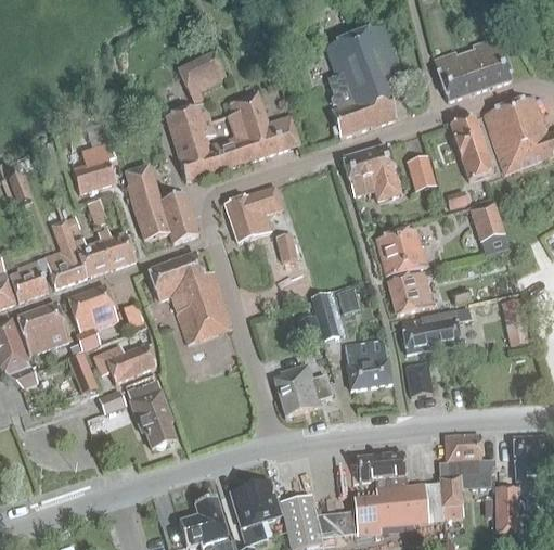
[(505,27),(499,14),(489,18),(495,32),(505,27)]
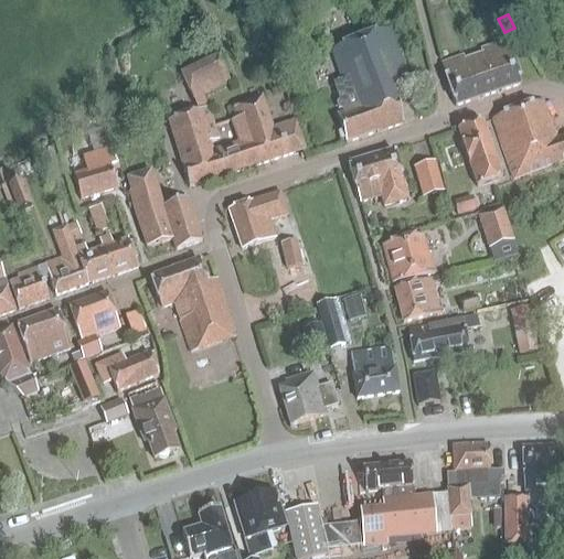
[(412,87),(390,24),(331,46),(341,77),(333,79),(339,97),(336,100),(338,105),(342,106),(343,109),(337,111),(346,139),(403,120),(395,92),(412,87)]
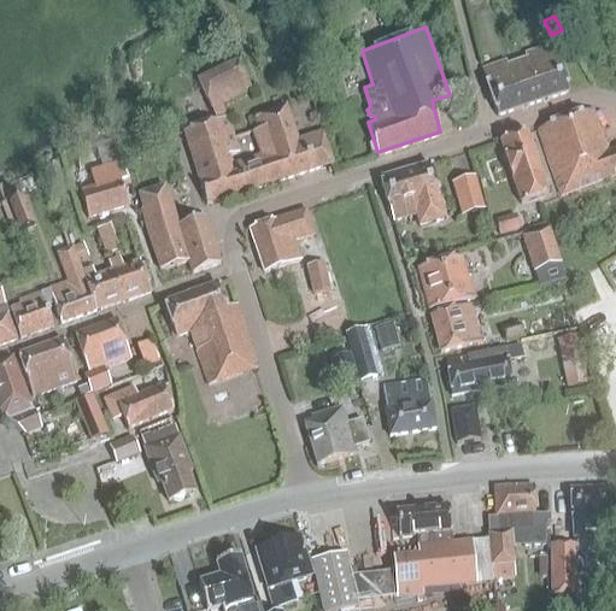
[(568,87),(552,40),(526,51),(527,54),(509,60),(506,56),(484,64),(497,111),(568,87)]
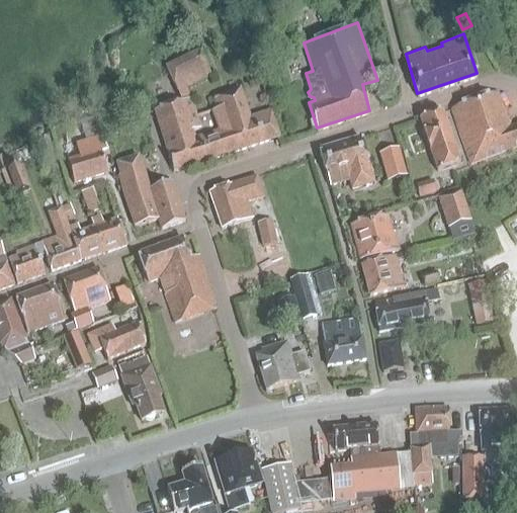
[(206,158),(199,134),(194,136),(191,126),(200,123),(186,84),(212,73),(202,48),(166,63),(178,87),(182,98),(154,108),(173,168),(206,158)]
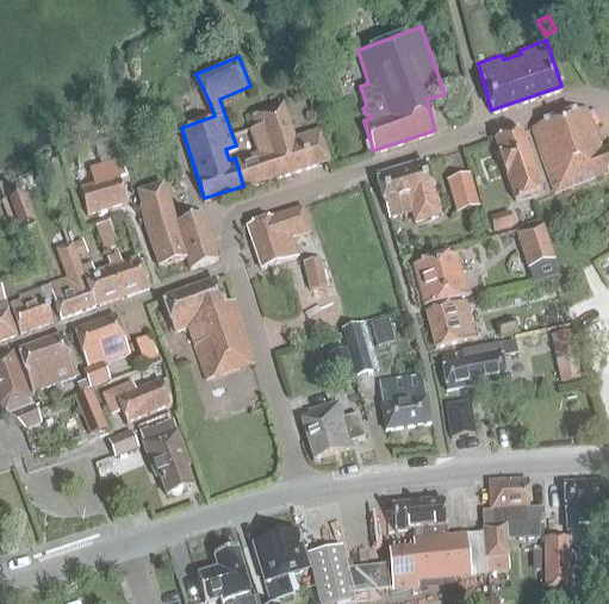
[(258,150),(235,157),(243,186),(329,159),(318,126),(294,135),(283,100),(256,111),(256,112),(253,113),(255,124),(249,126),(258,150)]
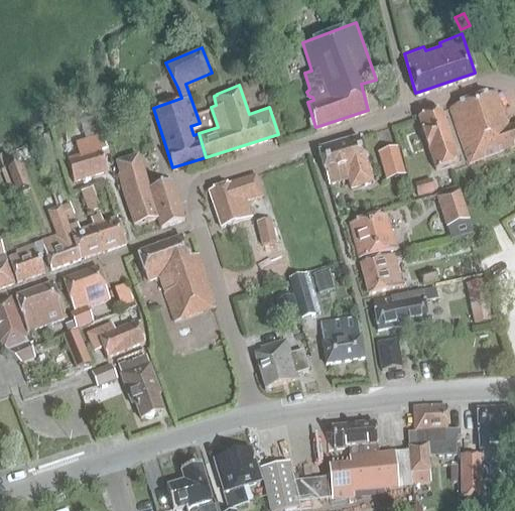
[(514,118),(508,121),(496,88),(448,104),(469,159),(514,141),(514,118)]
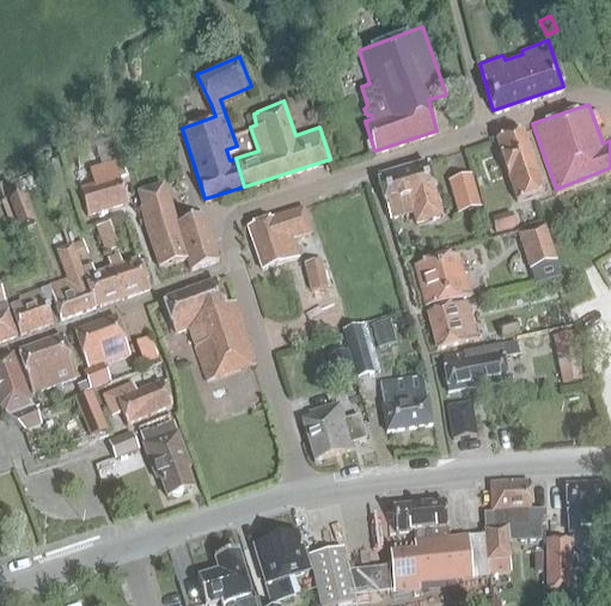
[(538,173),(523,127),(495,136),(515,197),(543,188),(538,173)]
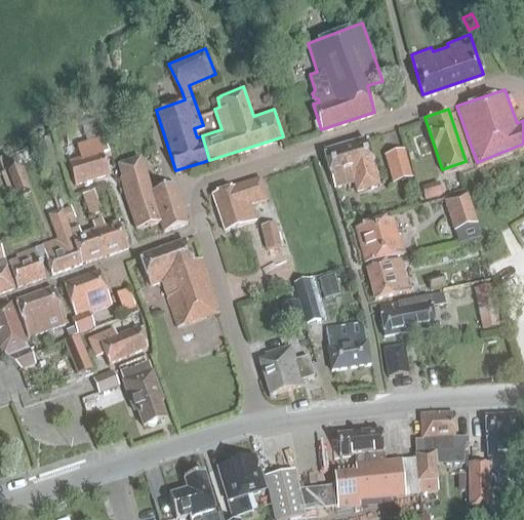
[(101,123),(98,123),(96,115),(81,120),(87,141),(77,144),(80,156),(69,160),(75,183),(109,172),(103,152),(109,150),(101,123)]
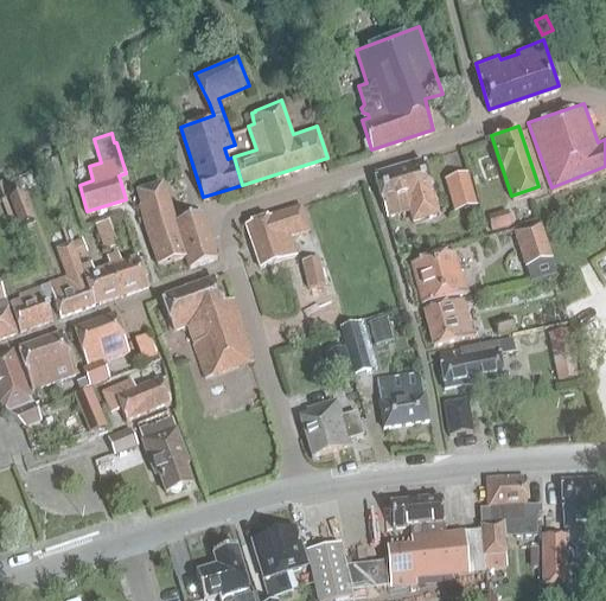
[(438,211),(422,158),(374,172),(382,202),(383,202),(387,213),(409,208),(412,218),(438,211)]
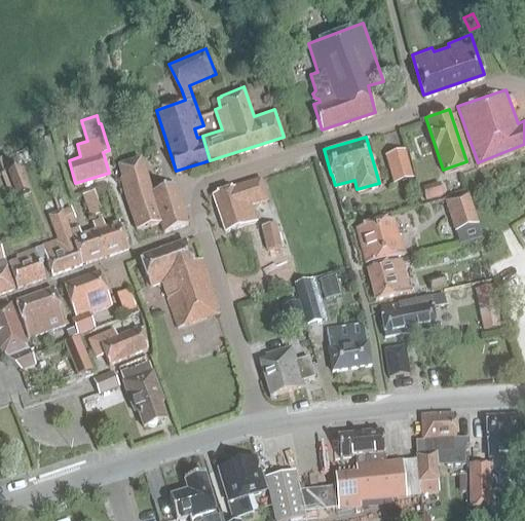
[(413,174),(405,146),(384,152),(392,180),(413,174)]
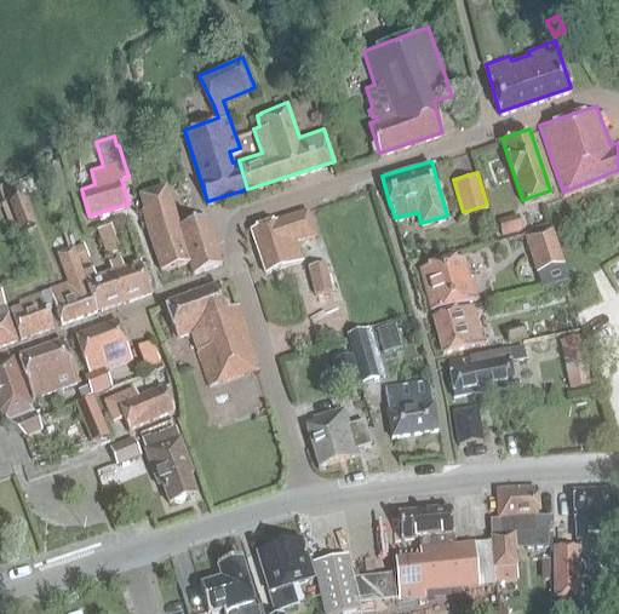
[(170,198),(165,183),(138,193),(143,206),(141,206),(161,268),(189,259),(193,271),(221,260),(206,213),(179,222),(178,219),(177,219),(171,198),(170,198)]
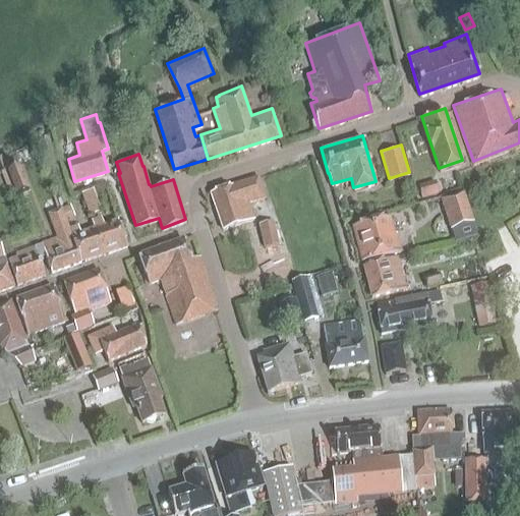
[(30,187),(19,163),(6,168),(16,192),(30,187)]
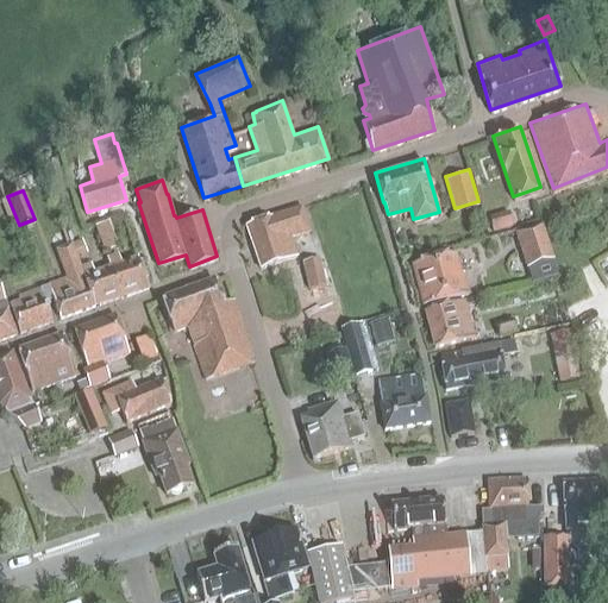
[(309,227),(301,203),(245,221),(261,265),(298,253),(292,234),(309,227)]
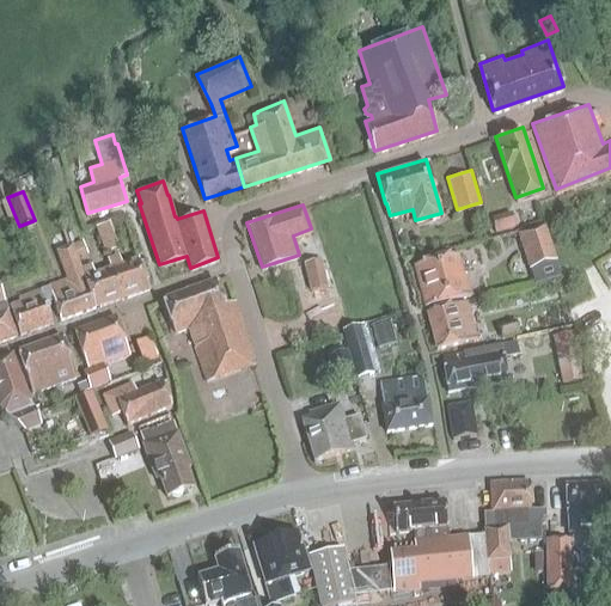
[(511,209),(492,214),(495,230),(515,225),(511,209)]
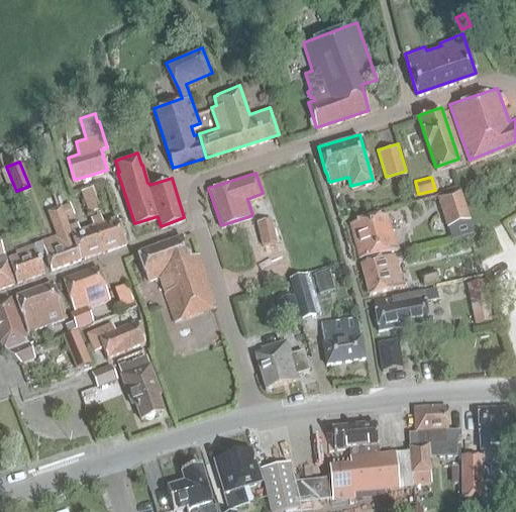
[(100,206),(92,184),(81,188),(89,210),(100,206)]
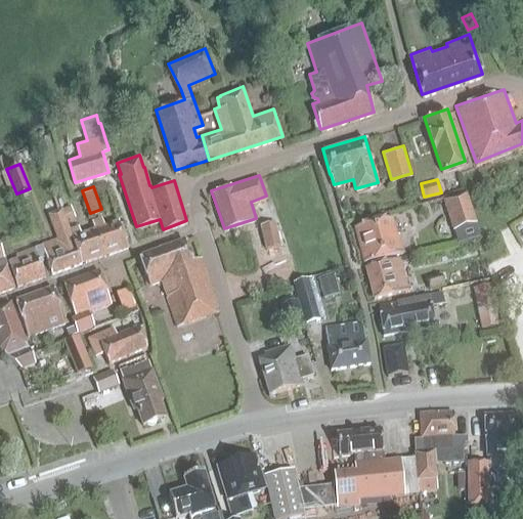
[(475,221),(467,190),(443,197),(452,227),(475,221)]
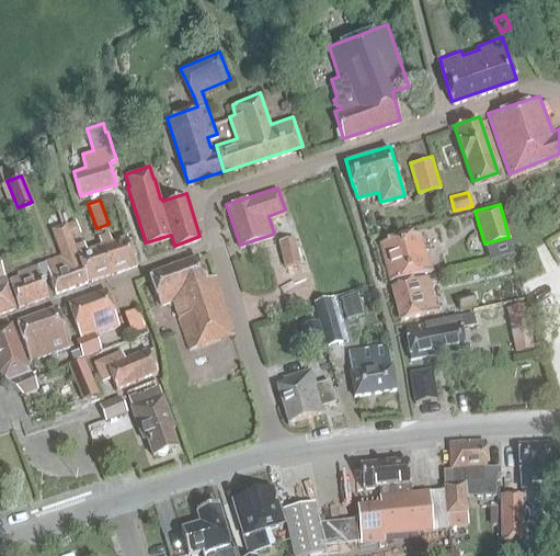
[(113,271),(101,242),(88,248),(84,240),(73,245),(68,228),(78,225),(76,218),(65,223),(87,280),(113,271)]
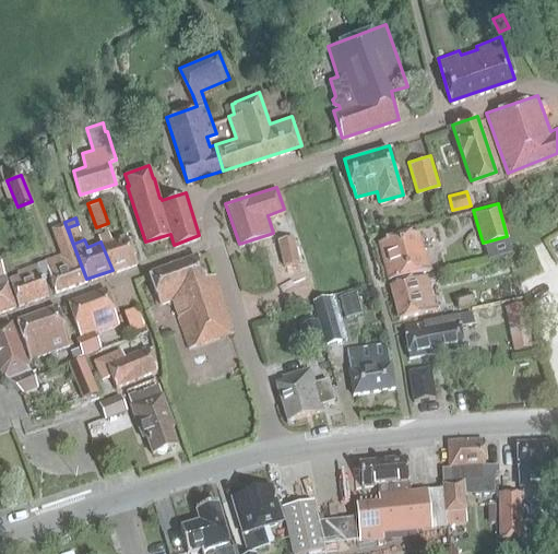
[(86,279),(64,222),(52,225),(61,252),(44,258),(55,290),(86,279)]
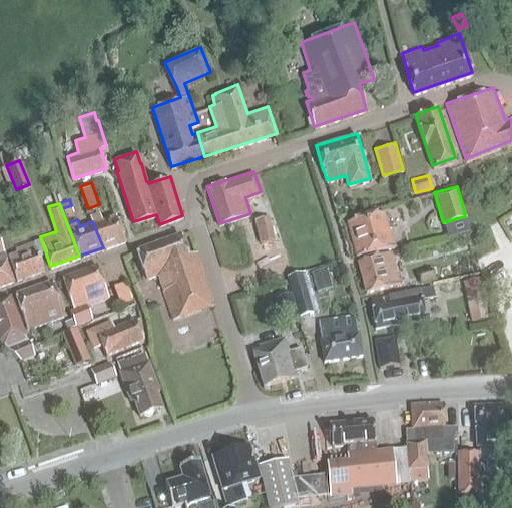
[(92,221),(103,247),(125,239),(115,213),(102,218),(99,210),(90,214),(92,221)]
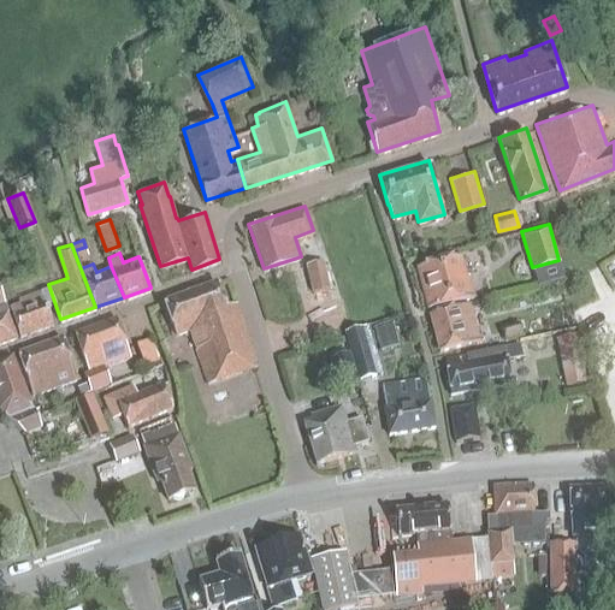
[(454,259),(418,268),(429,306),(467,296),(473,294),(463,256),(454,259)]
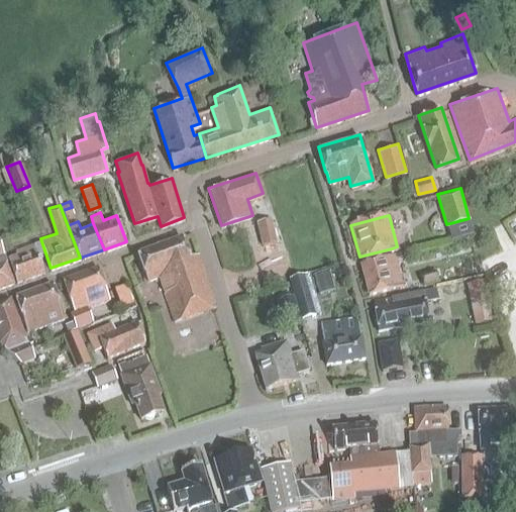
[(274,223),(272,217),(256,220),(262,243),(277,239),(279,247),(293,244),(287,220),(274,223)]
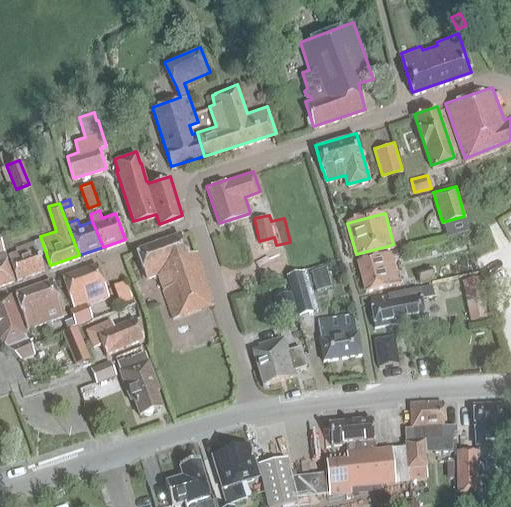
[(187,253),(180,232),(135,248),(146,278),(157,274),(172,317),(213,302),(196,250),(187,253)]
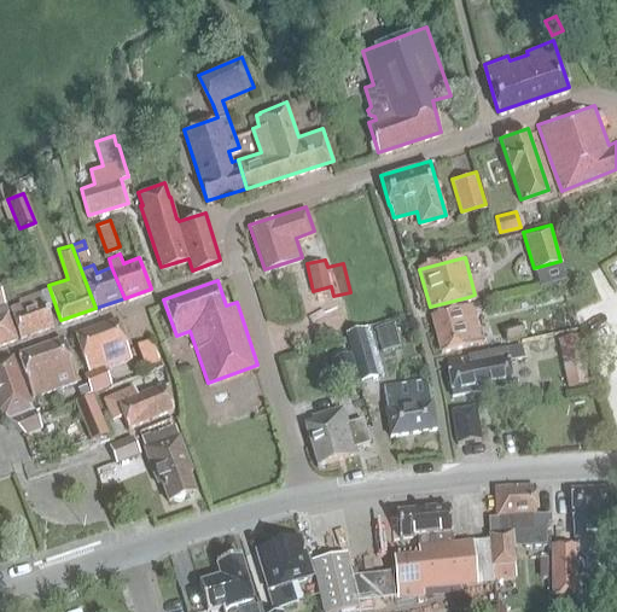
[(52,324),(40,289),(17,297),(19,302),(10,306),(19,336),(52,324)]
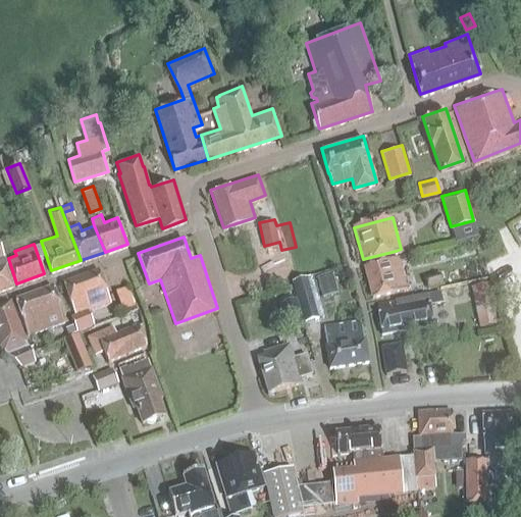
[(0,289),(13,285),(0,245),(0,289)]
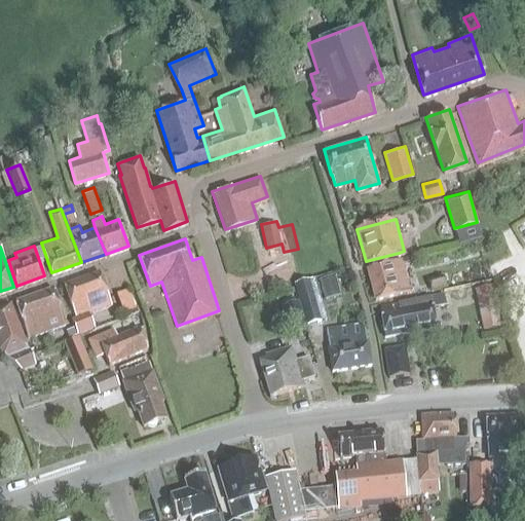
[(408,289),(401,258),(367,267),(375,297),(408,289)]
